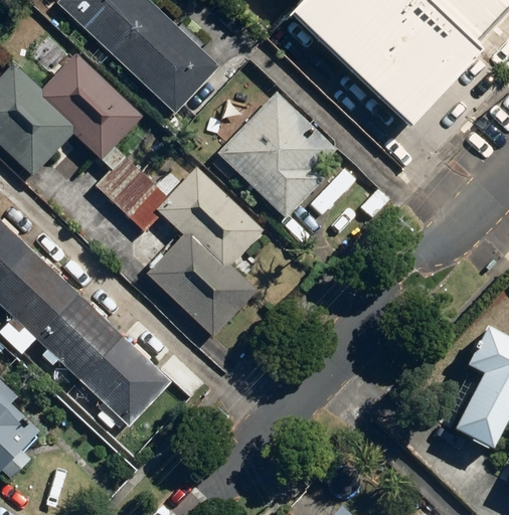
[(56,0),(174,111),(217,64),(149,0),(56,0)]
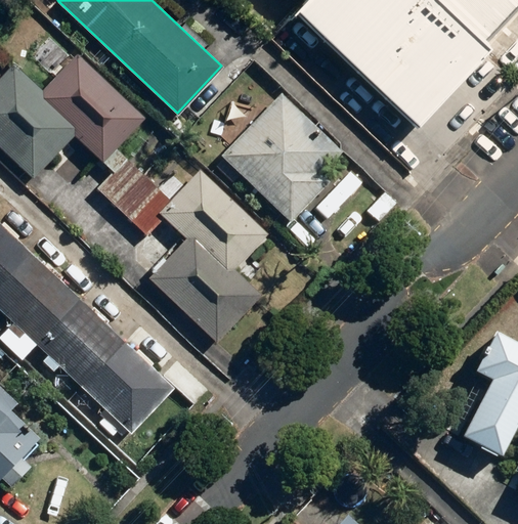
[(517,0),(289,0),(284,6),(421,133),(497,52),(488,44),(517,12),(517,0)]
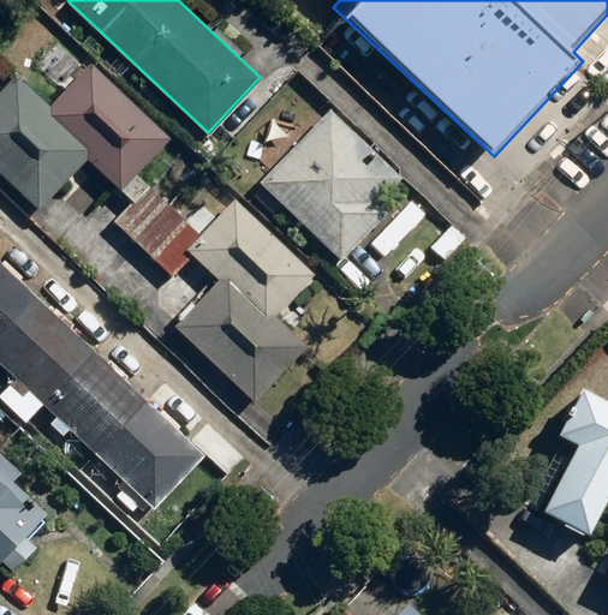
[(12,76),(0,87),(0,169),(39,208),(90,155),(117,183),(165,138),(93,63),(45,107),(12,76)]
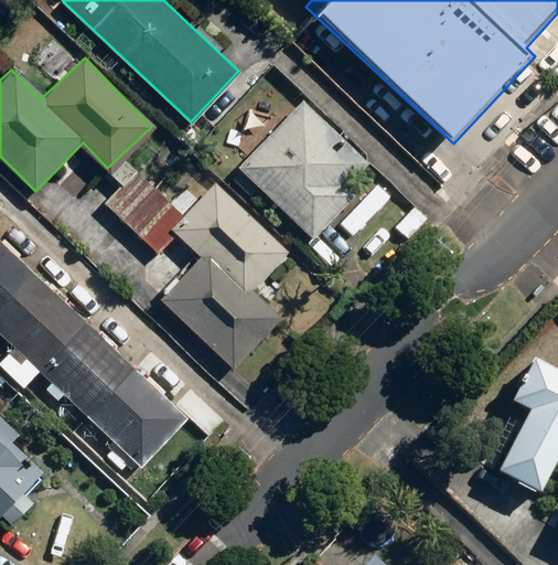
[(378,170),(302,98),(237,168),(314,238),(378,170)]
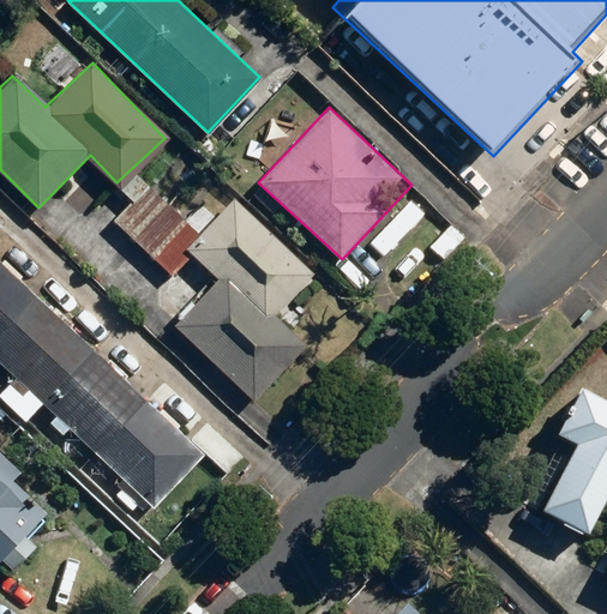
[(311,277),(242,200),(199,239),(136,173),(119,190),(131,202),(114,218),(173,280),(198,256),(221,281),(175,327),(252,401),(305,345),(270,313),(311,277)]
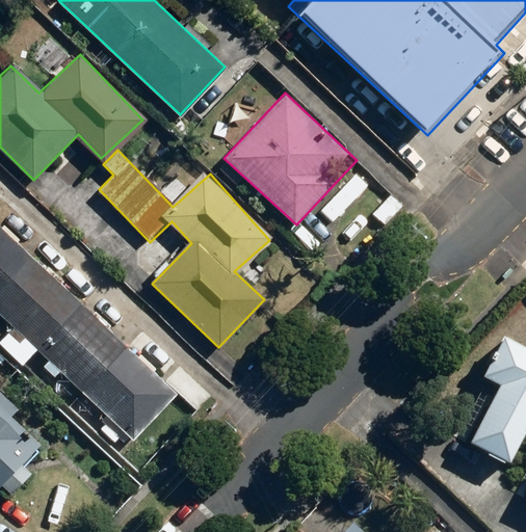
[(0,312),(137,437),(176,395),(0,234),(0,312)]
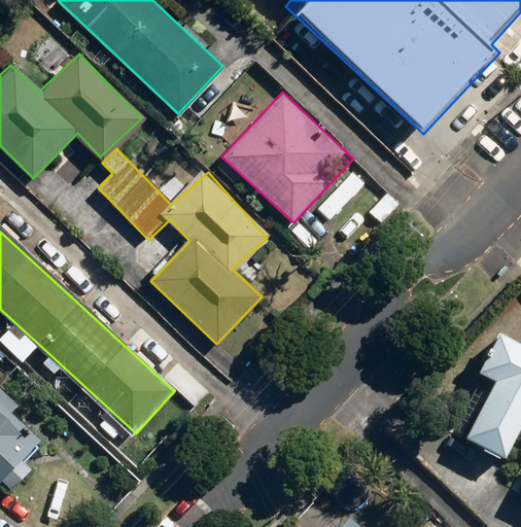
[(520,433),(520,340),(502,331),(482,372),(496,379),(469,434),(510,456),(520,433)]
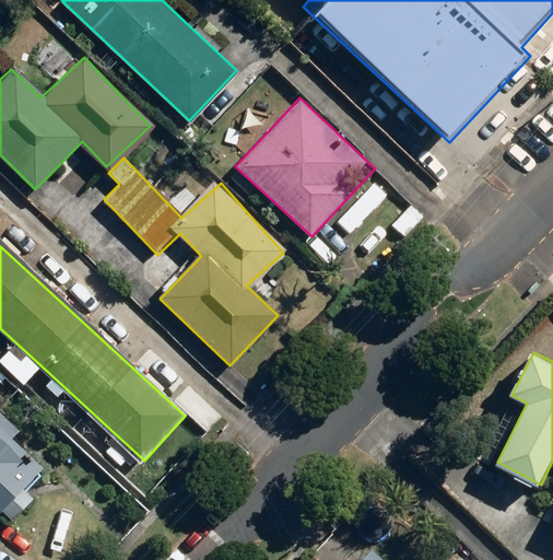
[(0,509),(40,467),(0,428),(0,509)]
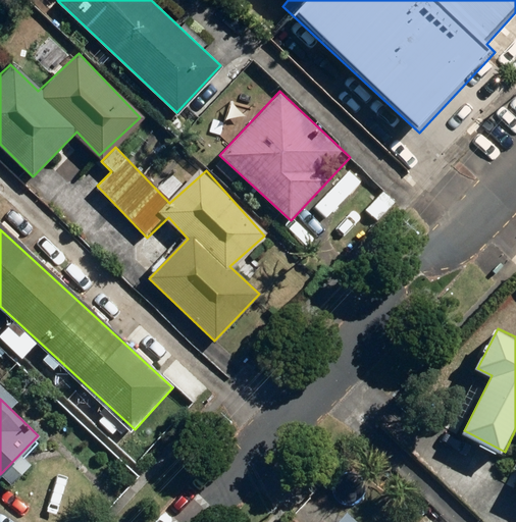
[(354,521),(345,512),(333,521),(354,521)]
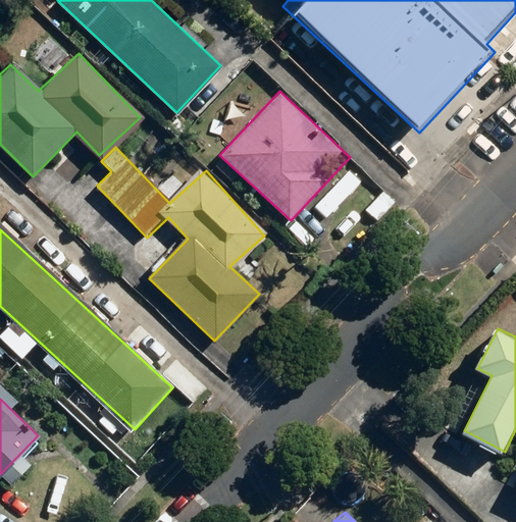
All buildings are outlined.
